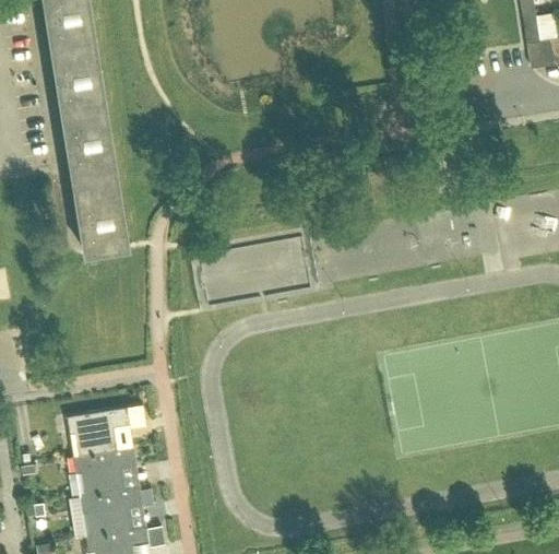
[(42,0),(49,46),(96,38),(90,0),(42,0)]
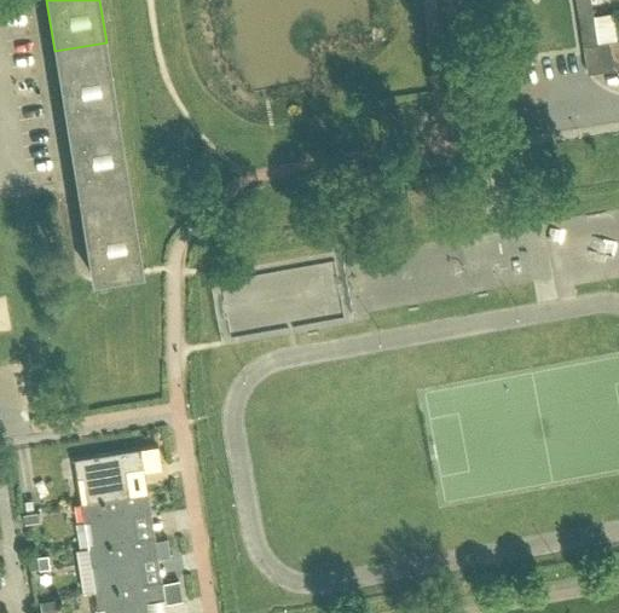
[(574,0),(578,22),(593,19),(589,0),(574,0)]
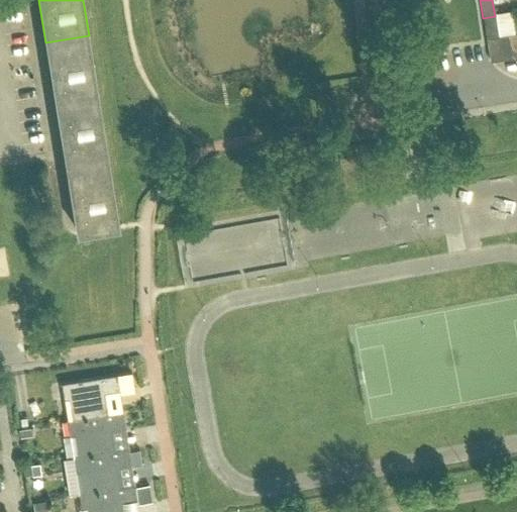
[(473,8),(449,9),(450,35),(474,33),(473,8)]
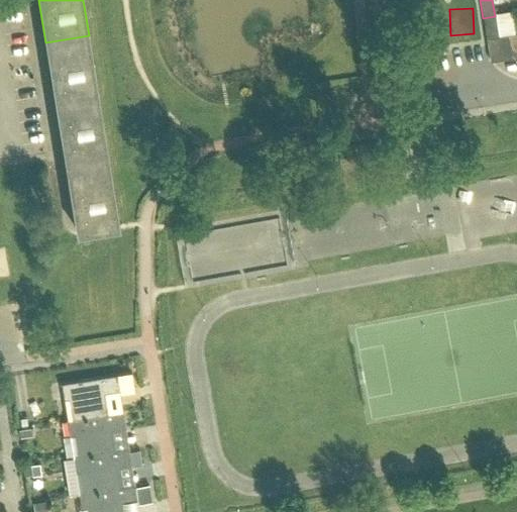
[(499,39),(498,38),(495,16),(483,18),(487,41),(499,39)]
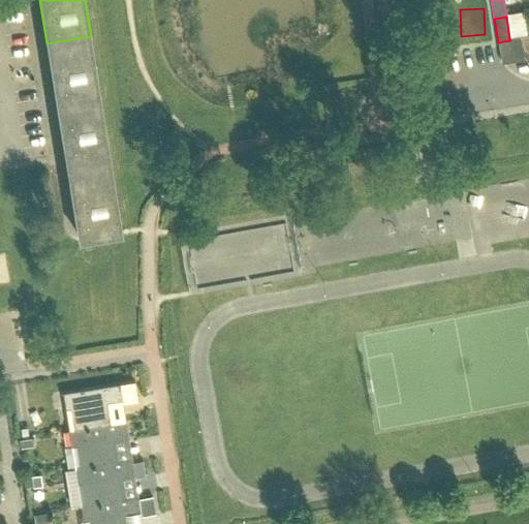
[(58,109),(101,101),(91,36),(47,43),(58,109)]
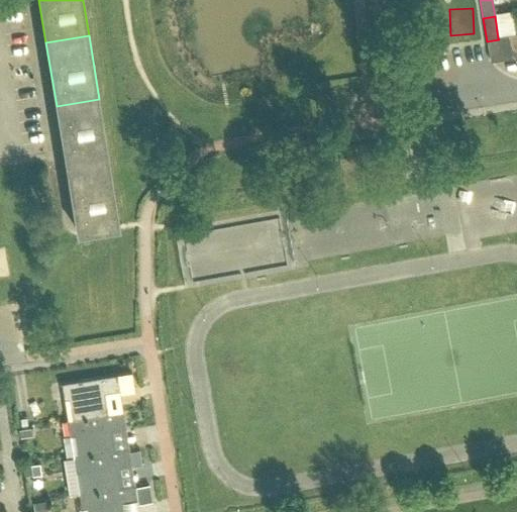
[(499,39),(487,41),(490,65),(511,61),(507,37),(498,38),(499,39)]
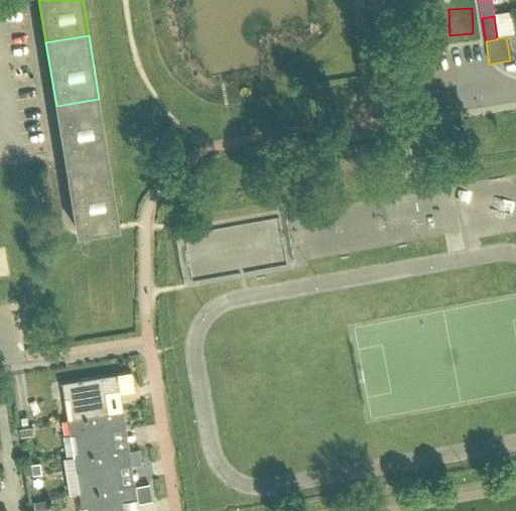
[(67,169),(110,162),(99,99),(56,106),(67,169)]
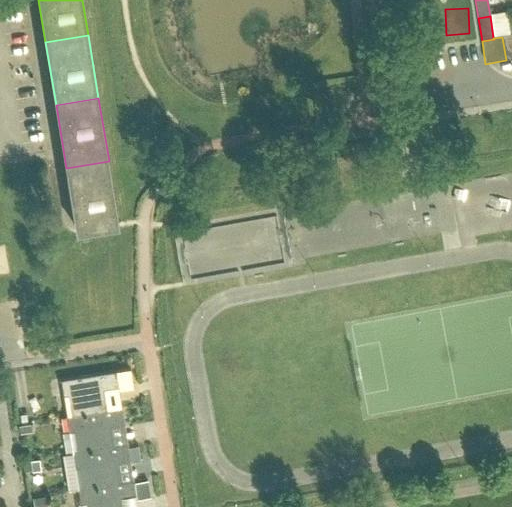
[(109,161),(66,168),(76,232),(119,225),(109,161)]
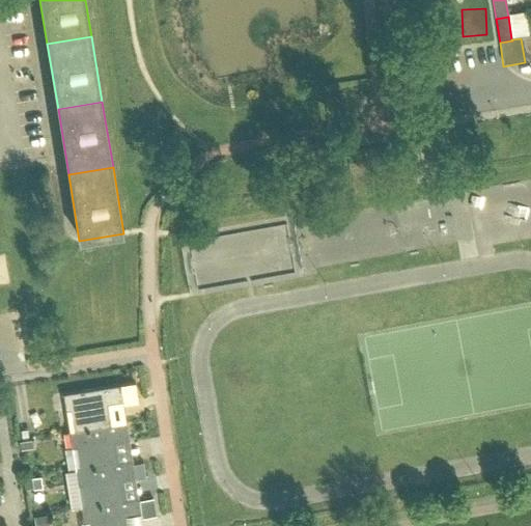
[(120,387),(62,396),(65,414),(70,413),(74,434),(111,428),(111,427),(108,406),(123,404),(123,408),(138,406),(135,385),(120,387)]
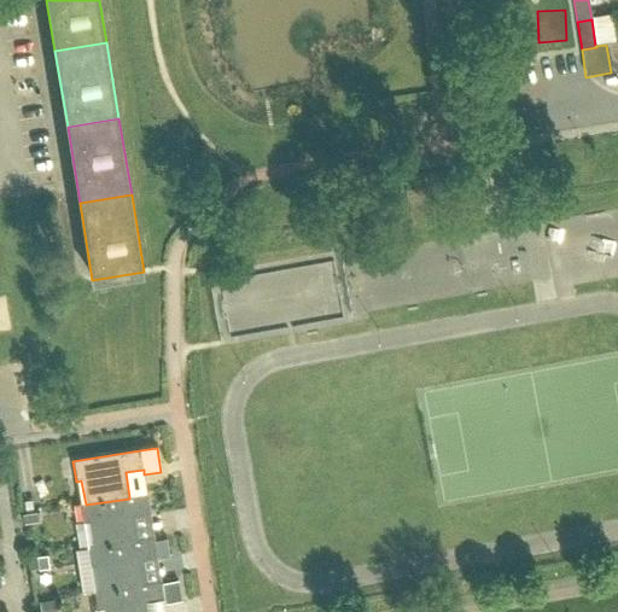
[(86,505),(80,506),(87,551),(136,542),(136,541),(132,518),(150,514),(147,494),(129,497),(129,499),(86,505)]
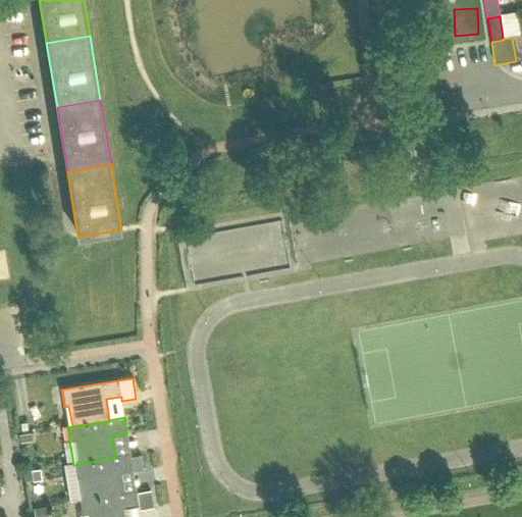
[(30,435),(17,437),(18,445),(32,444),(30,435)]
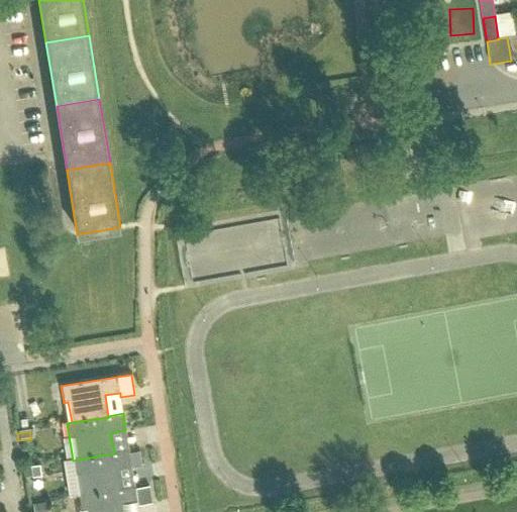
[(73,461),(63,462),(69,499),(77,497),(79,497),(119,490),(116,470),(131,467),(129,454),(129,450),(114,452),(114,453),(73,461)]
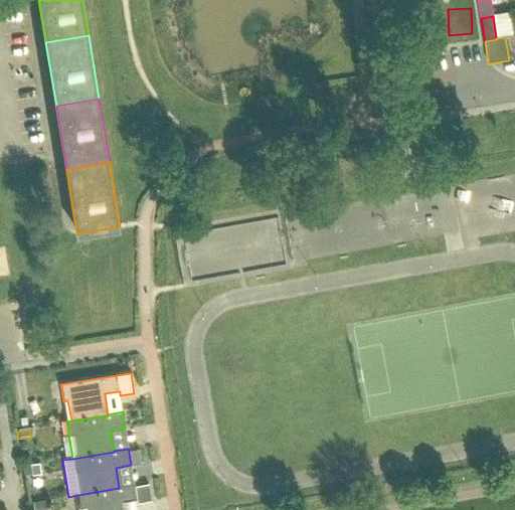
[(142,468),(140,452),(129,453),(131,465),(132,470),(142,468)]
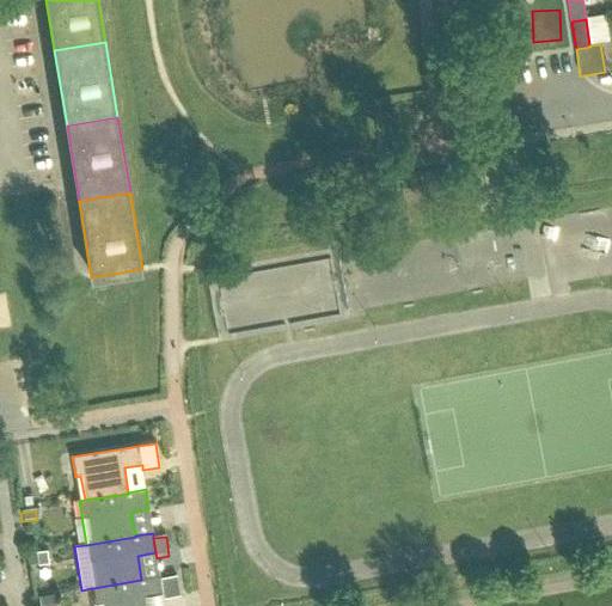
[(141,580),(93,588),(96,605),(146,605),(145,599),(163,597),(160,581),(159,576),(141,580)]
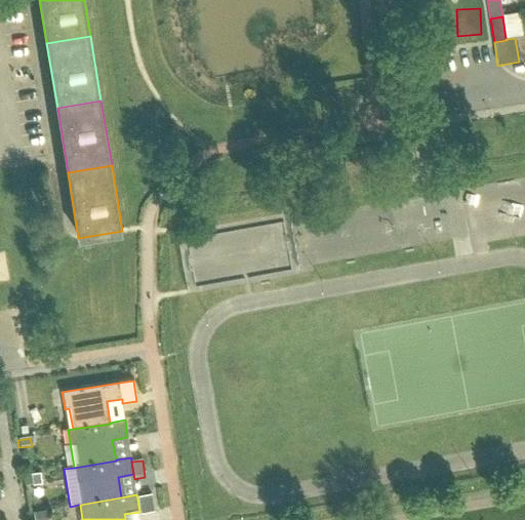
[(154,514),(152,496),(137,498),(139,512),(140,516),(154,514)]
